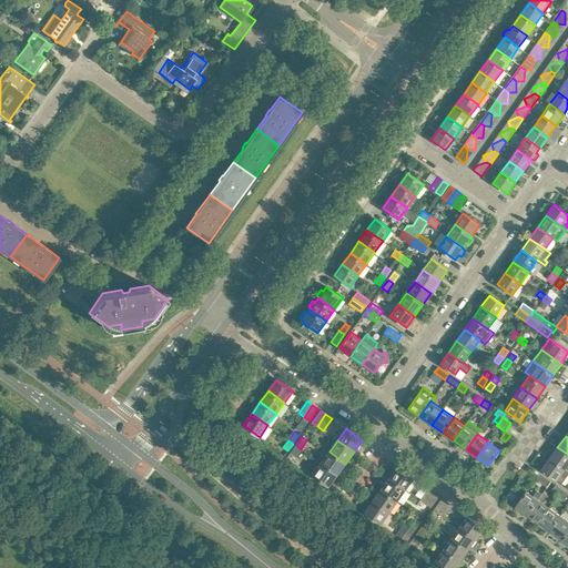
[(295,456),(301,449),(296,445),(291,453),(295,456)]
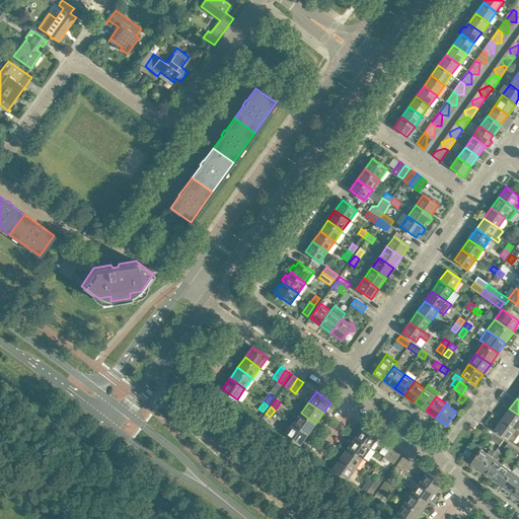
[(518,424),(518,415),(509,409),(502,419),(516,429),(518,424)]
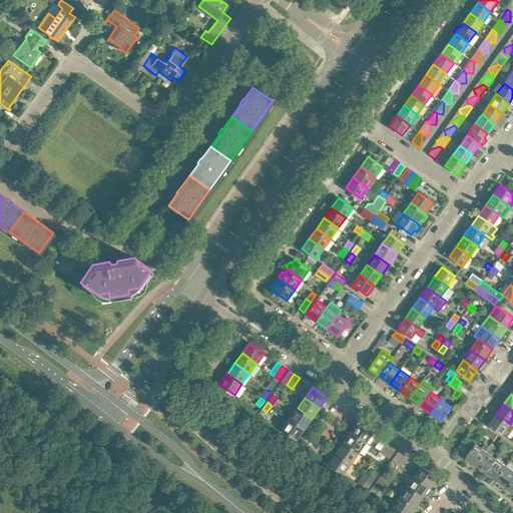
[(305,429),(312,419),(298,408),(290,419),(305,429)]
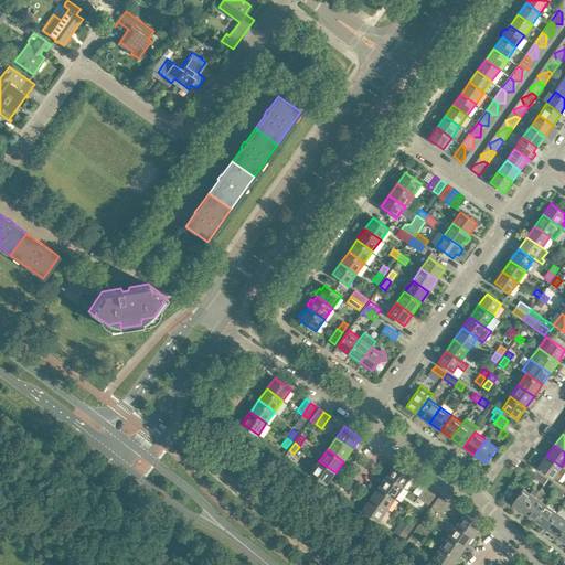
[(564,471),(564,469),(562,467),(546,456),(539,468),(558,481),(564,471)]
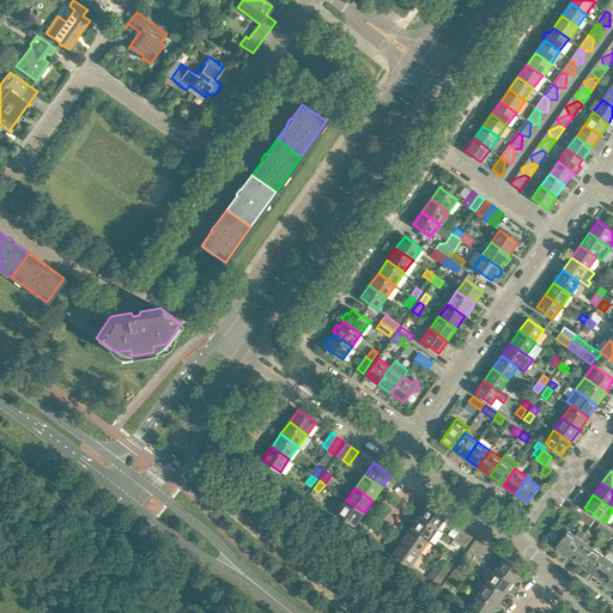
[(354,525),(364,513),(346,501),(338,513),(354,525)]
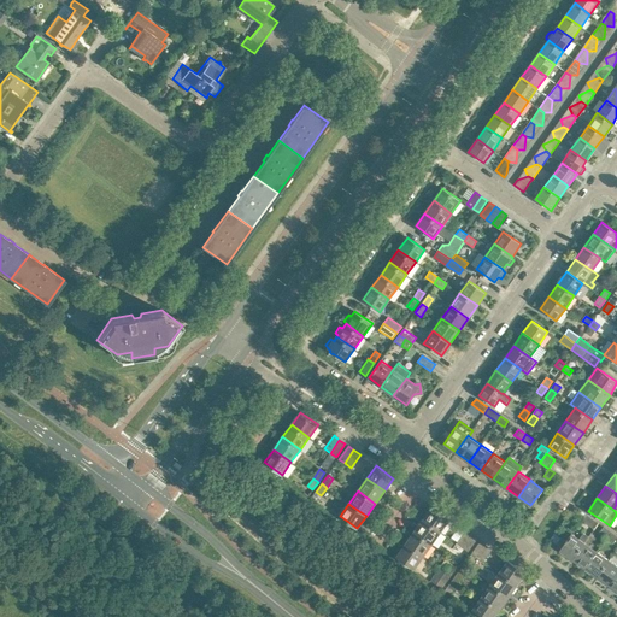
[(450,519),(433,506),(423,519),(441,532),(450,519)]
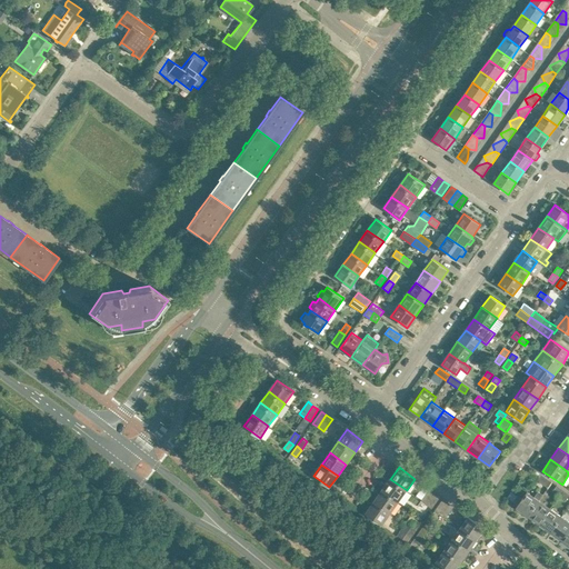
[(552,482),(540,473),(537,480),(548,488),(552,482)]
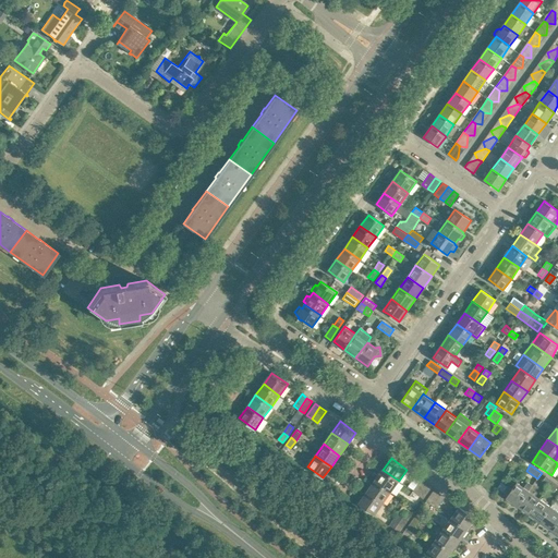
[(399,481),(383,470),(375,481),(390,492),(399,481)]
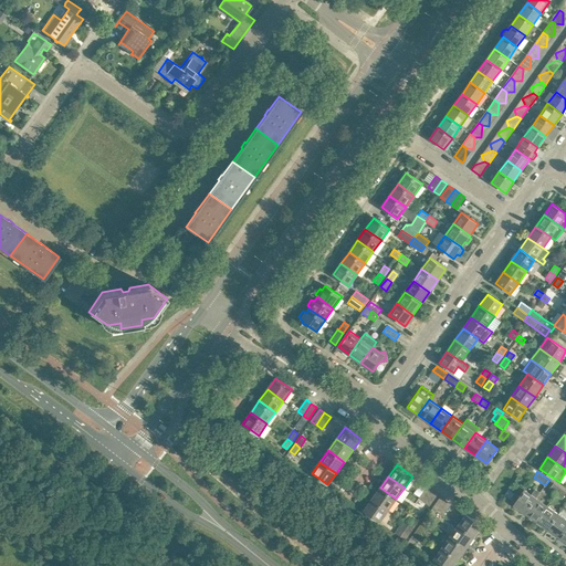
[(556,493),(561,488),(553,483),(549,489),(556,493)]
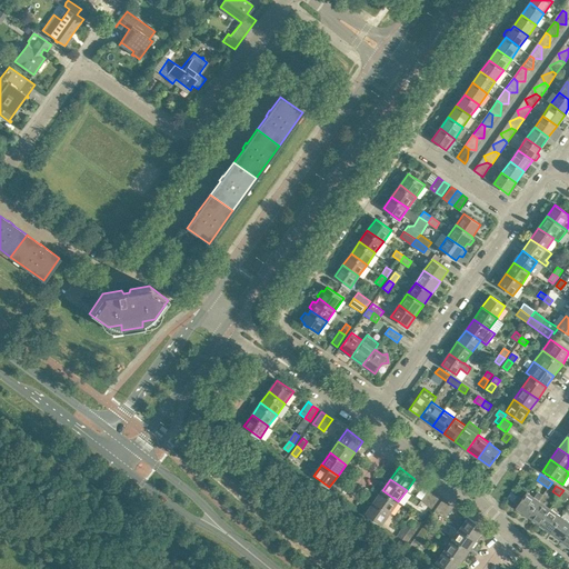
[(426,505),(435,492),(429,489),(421,501),(426,505)]
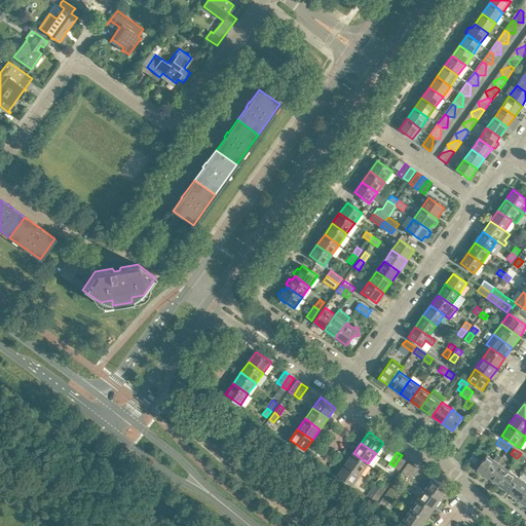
[(368,463),(353,453),(345,463),(361,475),(368,463)]
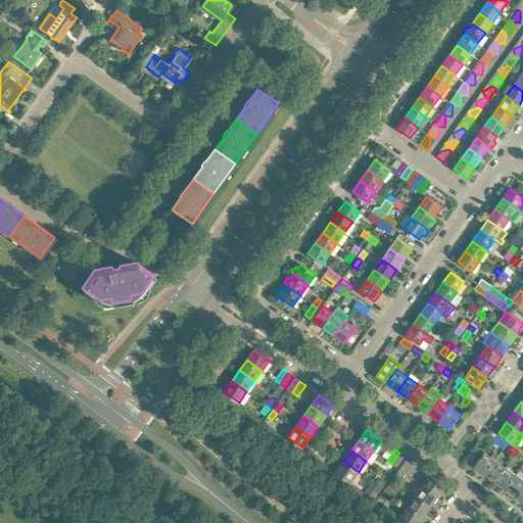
[(522,455),(522,454),(518,450),(514,456),(520,460),(522,455)]
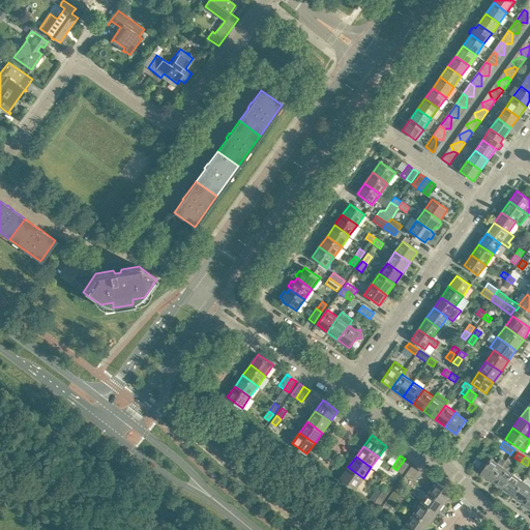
[(492,480),(502,466),(505,461),(501,458),(497,463),(491,459),(480,472),(492,480)]
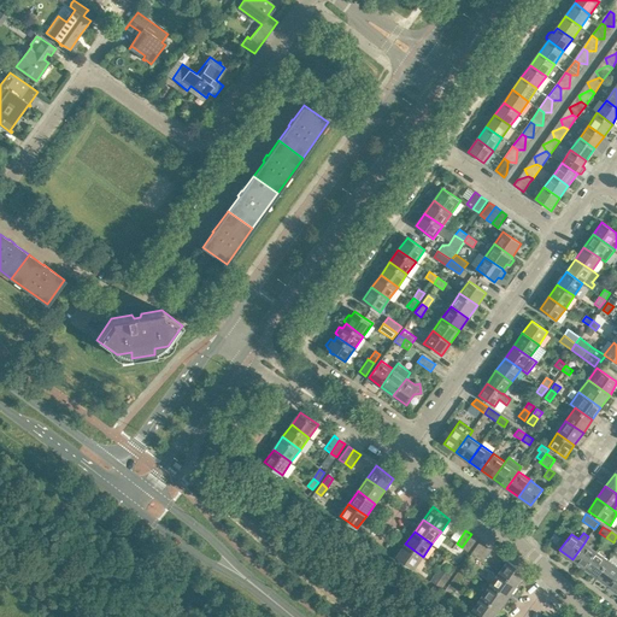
[(469,552),(477,539),(471,534),(462,547),(469,552)]
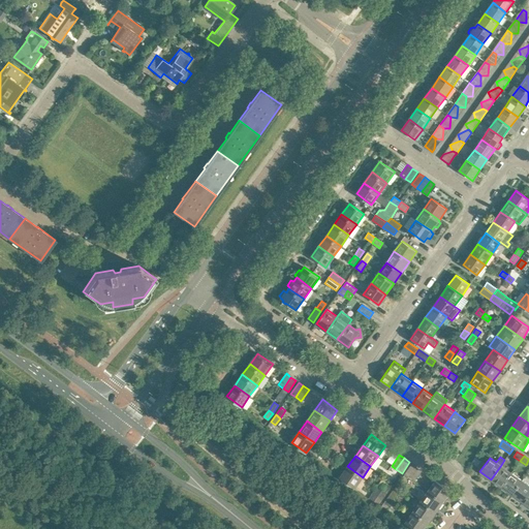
[(409,478),(416,467),(412,464),(404,474),(409,478)]
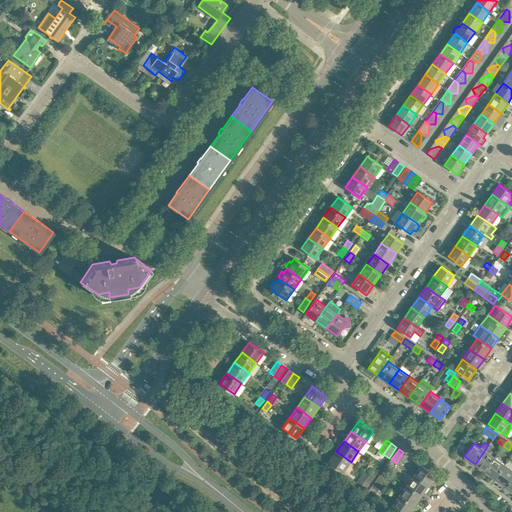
[(485,471),(495,457),(485,450),(475,464),(485,471)]
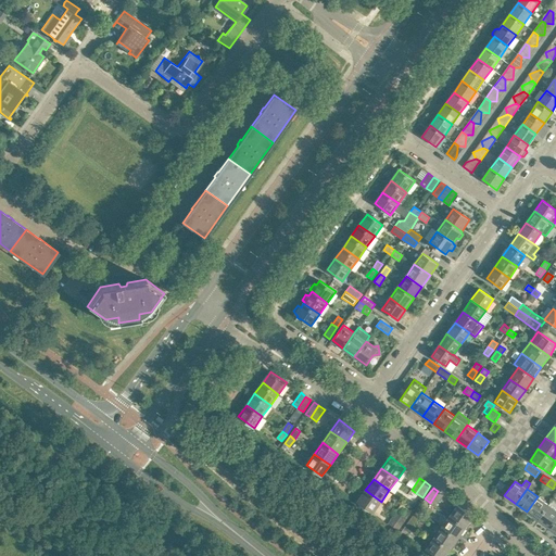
[(381,502),(365,490),(357,502),(374,513),(381,502)]
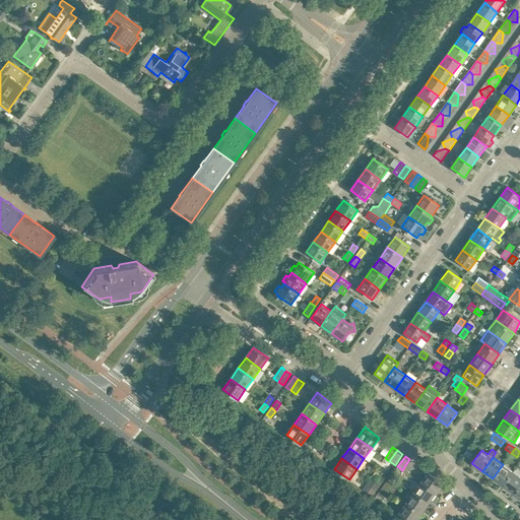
[(407,473),(414,463),(409,459),(402,470),(407,473)]
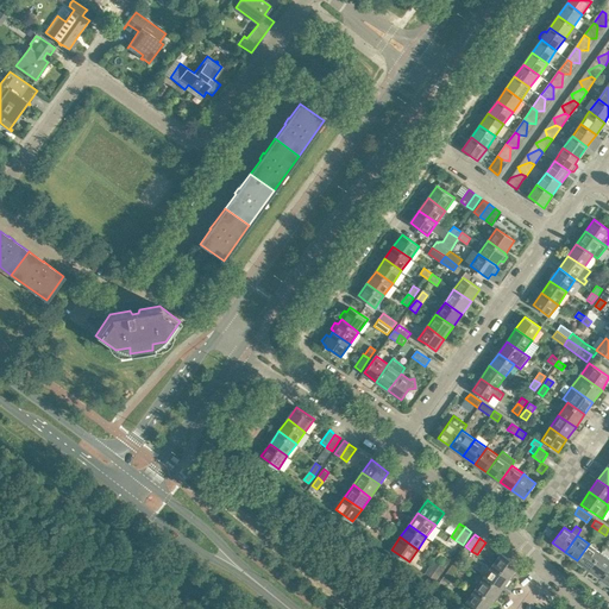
[(589,570),(601,553),(589,544),(577,560),(589,570)]
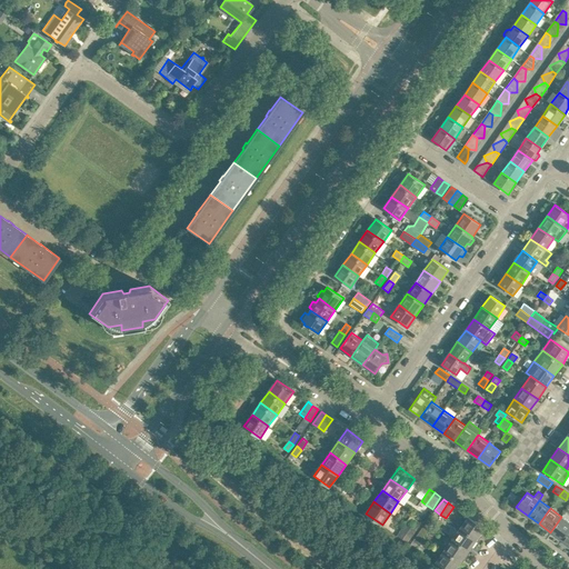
[(477,540),(485,528),(468,517),(460,528),(477,540)]
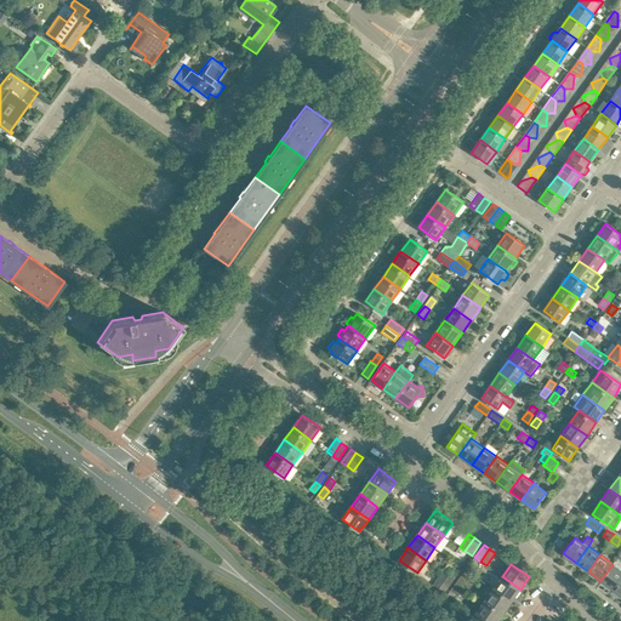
[(614,590),(620,579),(620,569),(613,564),(600,581),(614,590)]
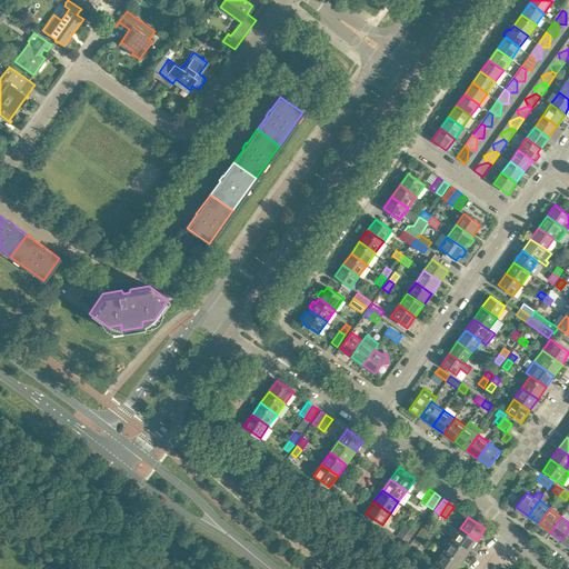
[(416,519),(410,528),(415,531),(421,522),(416,519)]
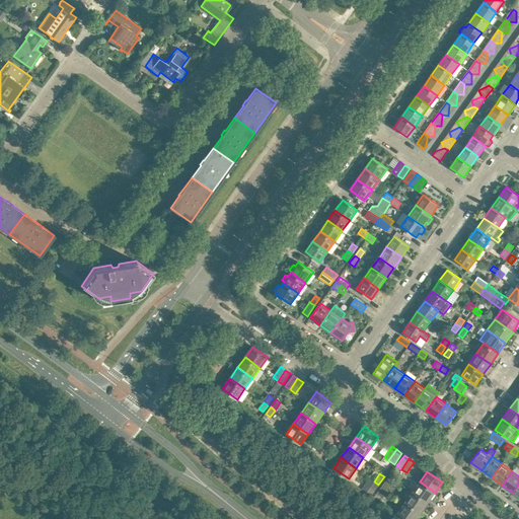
[(387,478),(381,487),(386,490),(391,483),(387,478)]
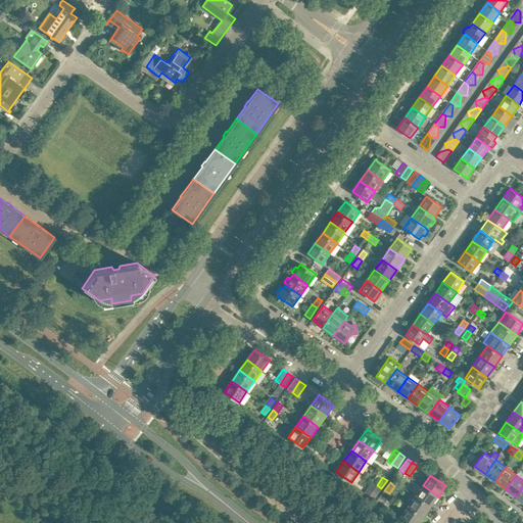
[(374,498),(381,488),(377,485),(370,495),(374,498)]
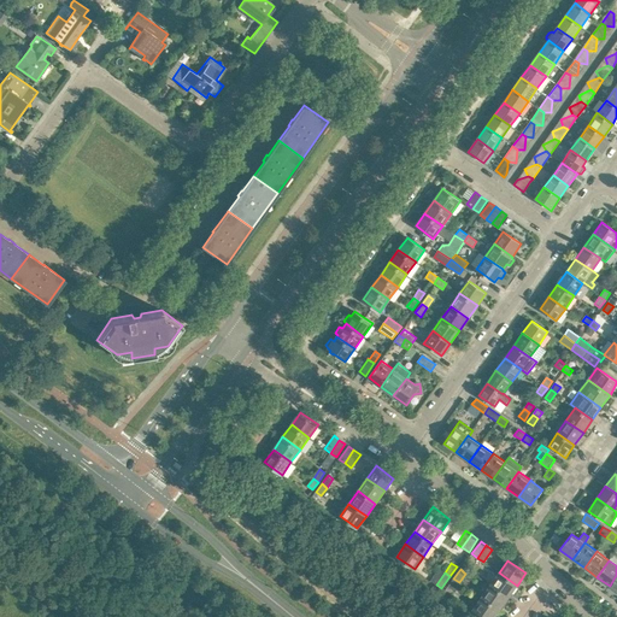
[(507,598),(517,586),(499,573),(491,586),(507,598)]
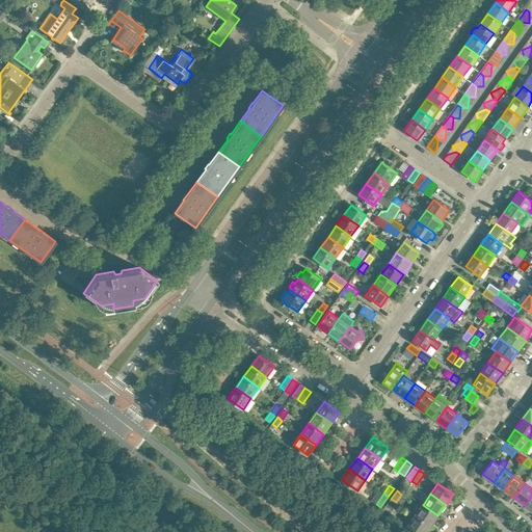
[(391,509),(396,502),(391,499),(387,505),(391,509)]
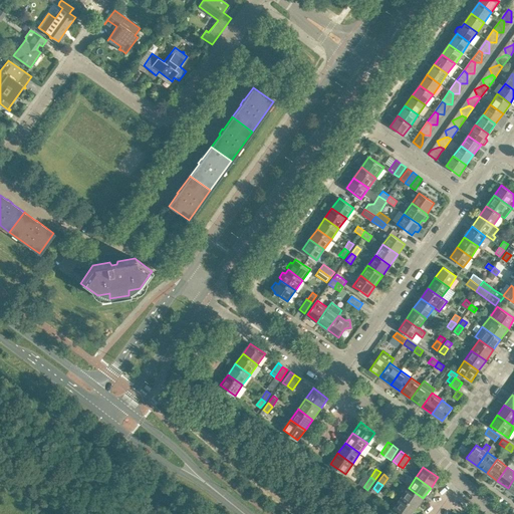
[(416,509),(423,498),(409,488),(401,498),(416,509)]
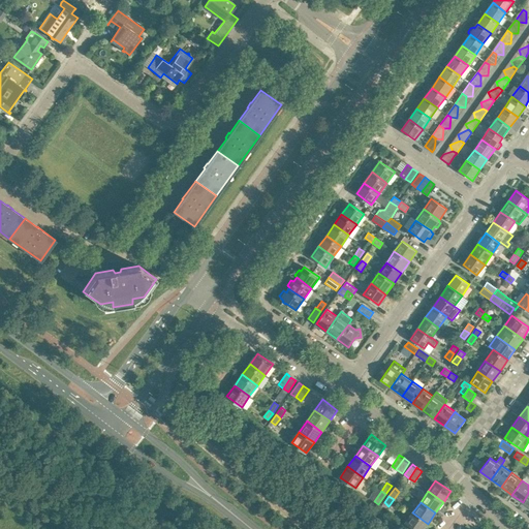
[(412,528),(423,528),(428,524),(412,512),(405,524),(412,528)]
